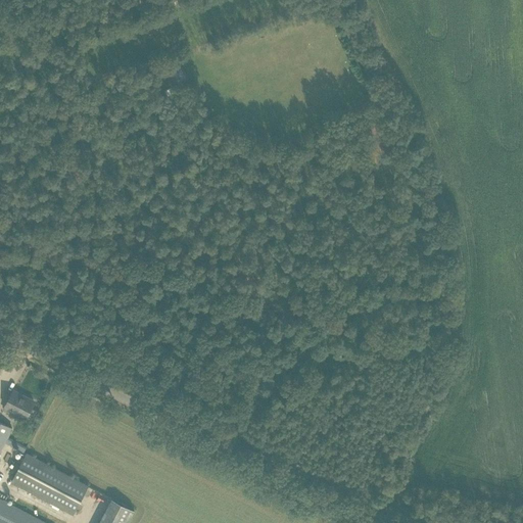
[(5,407),(26,417),(34,402),(20,395),(21,394),(13,390),(5,407)]
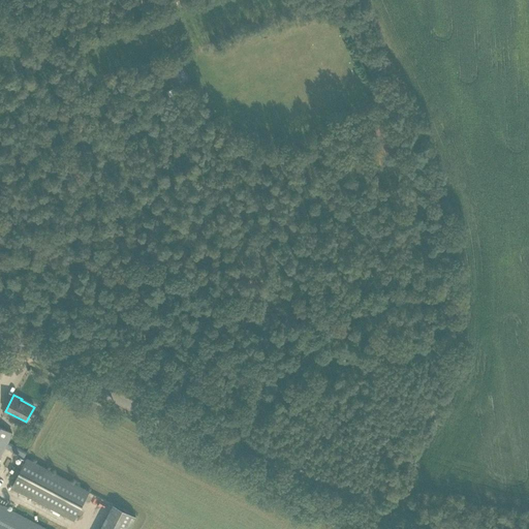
[(7,442),(12,433),(0,426),(0,456),(4,447),(17,454),(20,448),(7,442)]
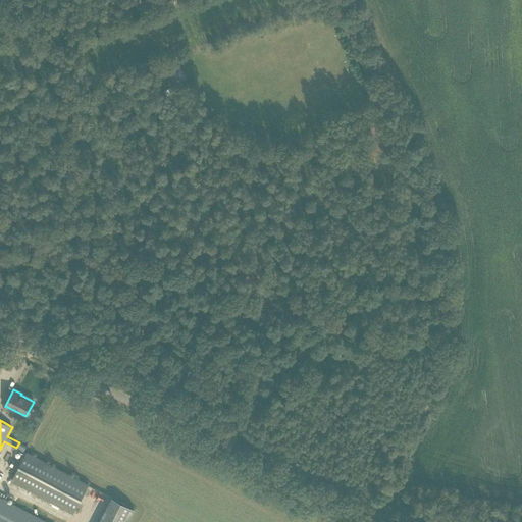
[(11,481),(72,514),(89,484),(27,452),(11,481)]
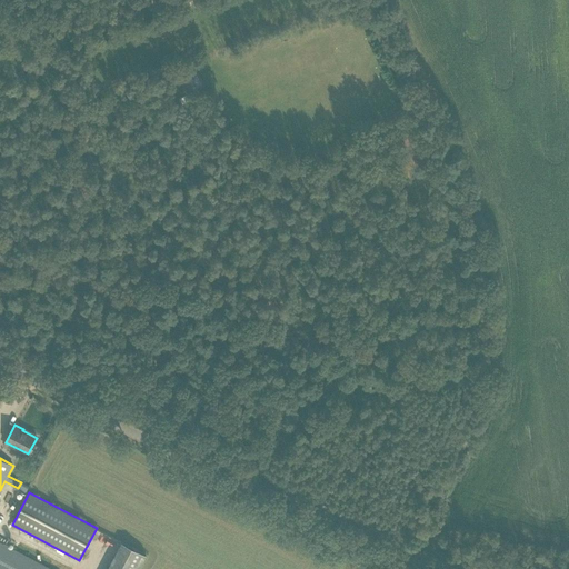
[(126,540),(110,568),(140,568),(149,551),(126,540)]
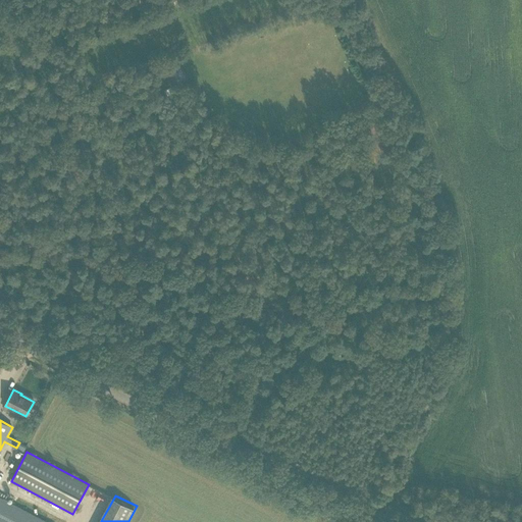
[(0,521),(47,521),(0,497),(0,521)]
